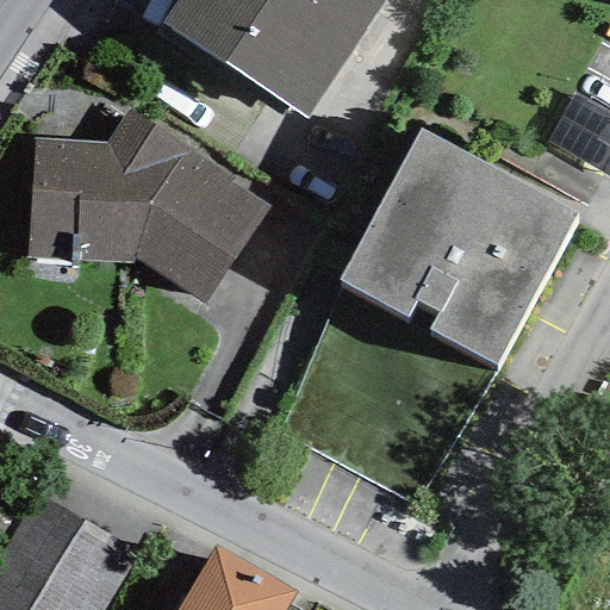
[(386,0),(176,0),(161,24),(305,119),(386,0)]
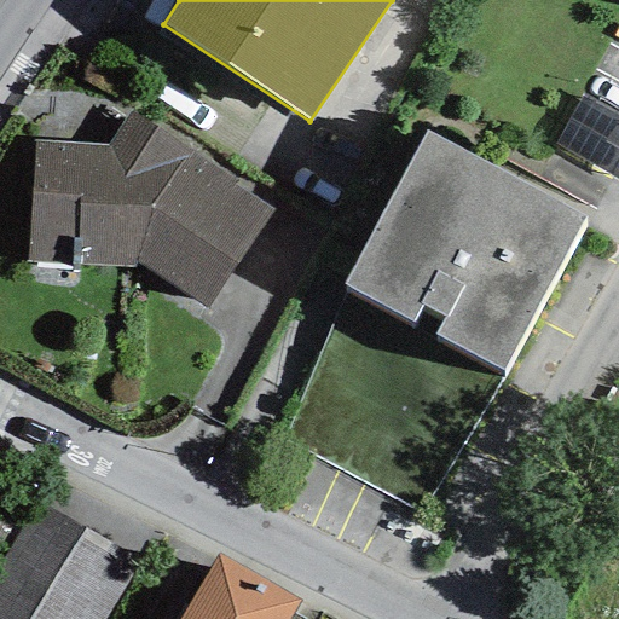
[(33,142),(27,264),(132,268),(136,264),(206,308),(273,209),(233,187),(237,183),(131,113),(106,146),(33,142)]
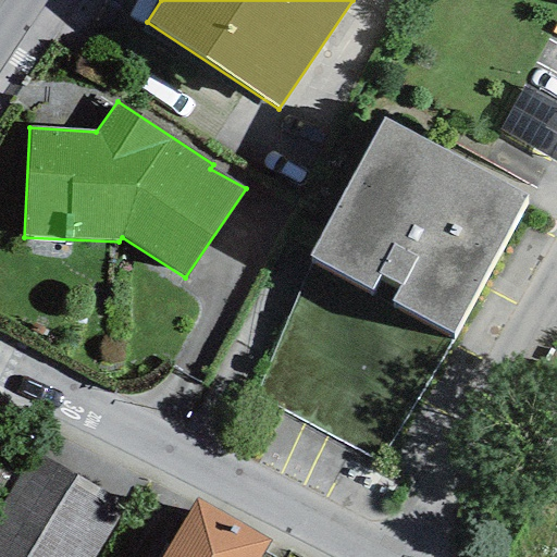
[(528,196),(383,119),(309,257),(455,334),(528,196)]
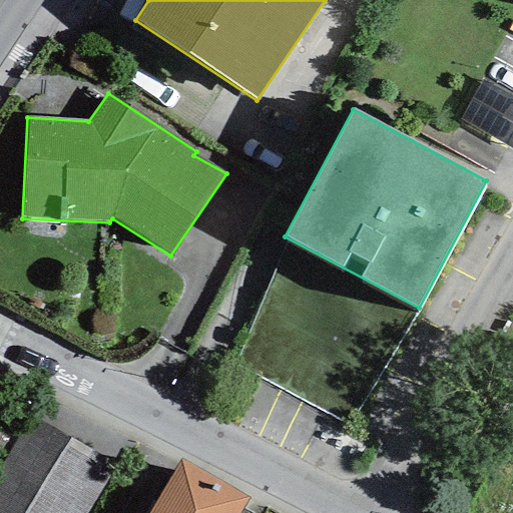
[(0,512),(86,512),(116,464),(32,416),(0,466),(0,512)]
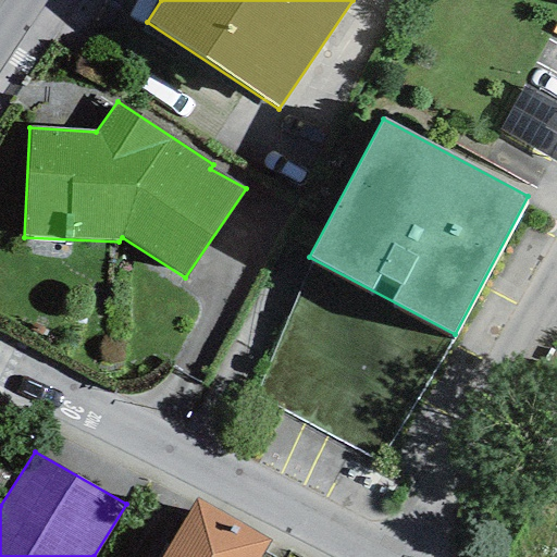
[(259,556),(269,542),(196,499),(160,556),(259,556)]
